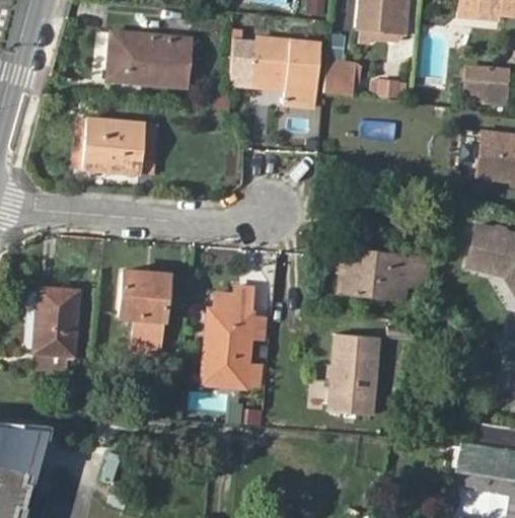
[(328,0),(309,0),(309,14),(328,15),(328,0)]
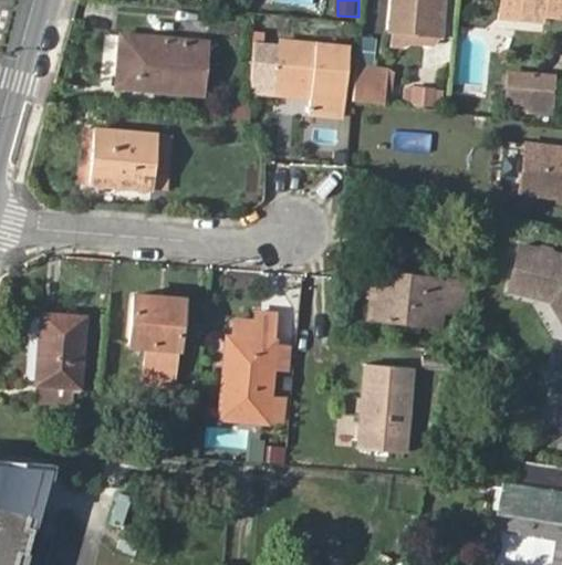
[(394,0),(391,34),(435,40),(438,0),(394,0)]
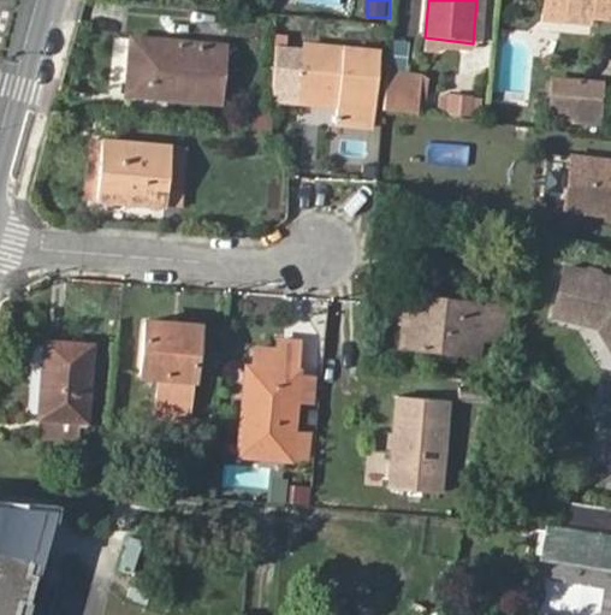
[(610,0),(546,0),(545,23),(595,27),(595,21),(610,22),(610,0)]
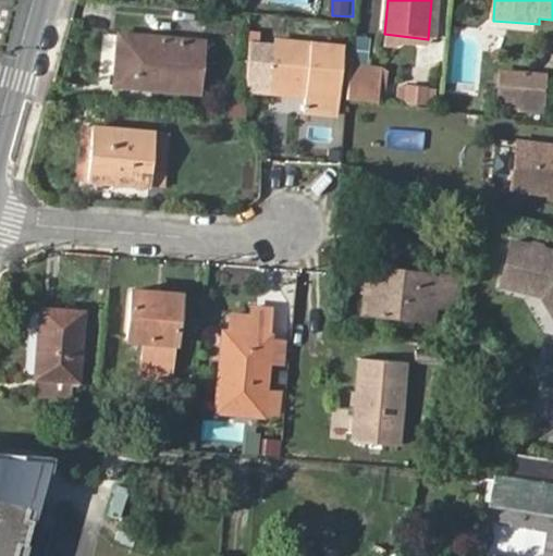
[(128,42),(123,93),(207,98),(211,49),(128,42)]
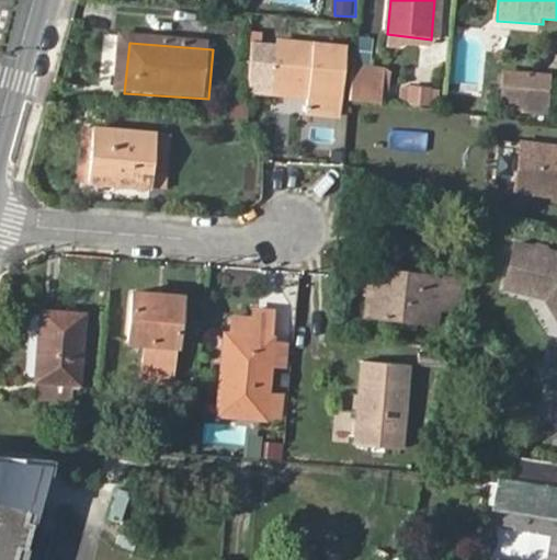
[(251,54),(250,96),(308,99),(308,110),(308,118),(343,120),(345,52),(328,52),(328,54),(311,54),(313,50),(274,49),(274,55),(251,54)]
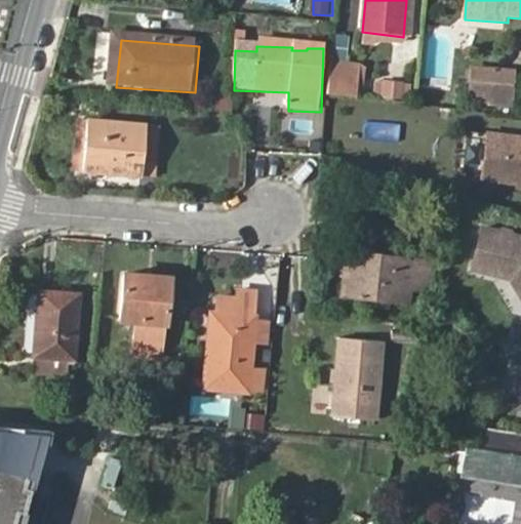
[(356,92),(359,62),(328,58),(325,89),(356,92)]
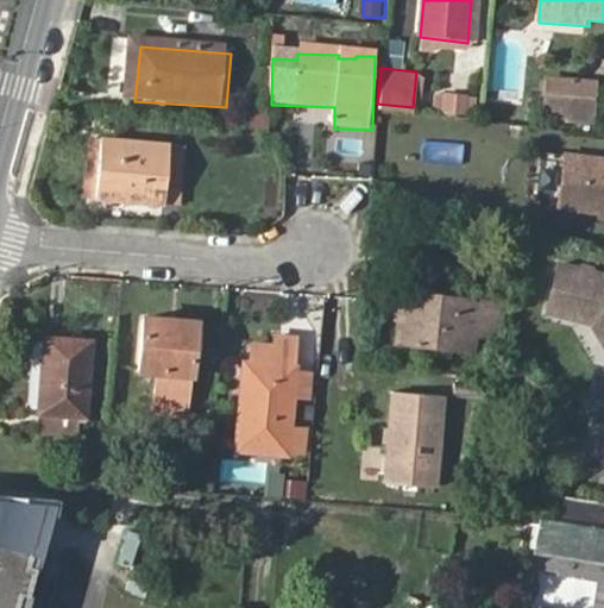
[(593,77),(545,73),(541,113),(589,117),(593,77)]
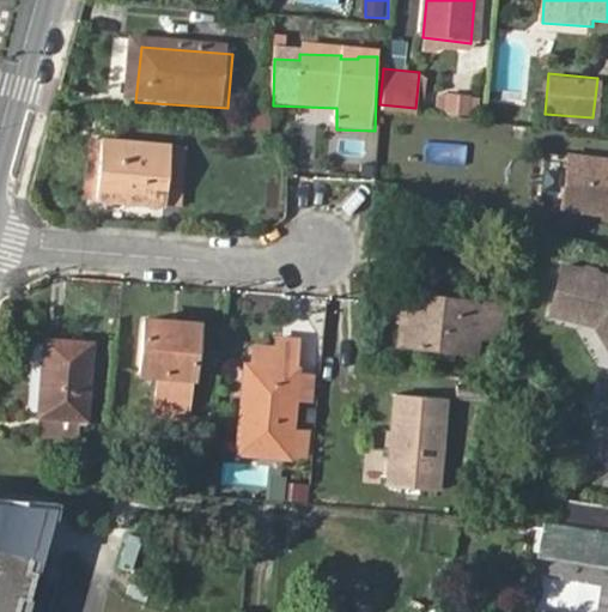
[(480,116),(484,96),(450,90),(447,109),(480,116)]
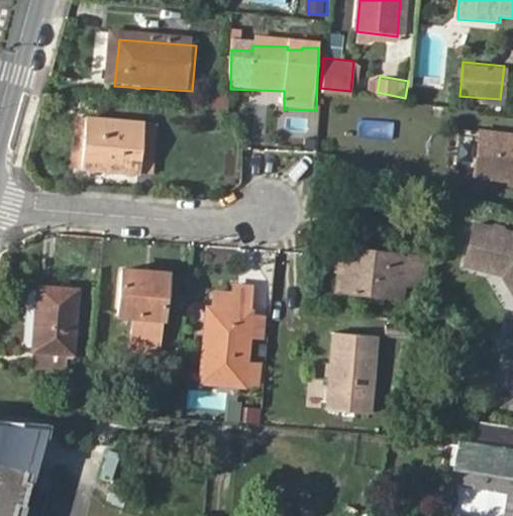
[(284,91),(230,89),(229,99),(284,101),(284,91)]
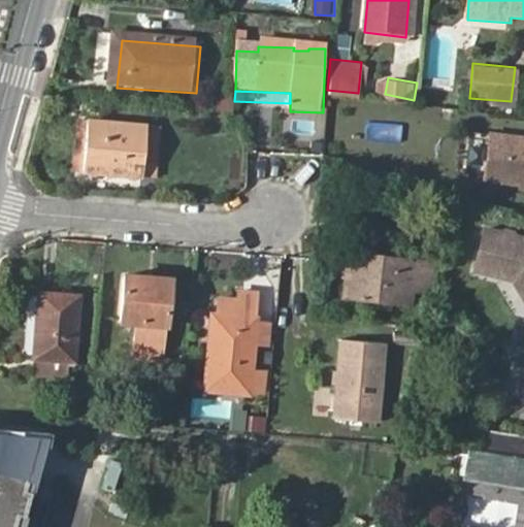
[(94,128),(91,180),(150,184),(151,170),(164,171),(167,132),(94,128)]
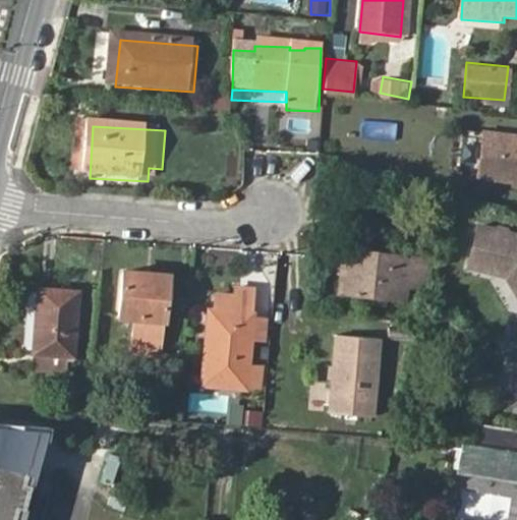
[(516,135),(486,131),(481,176),(516,180),(516,135)]
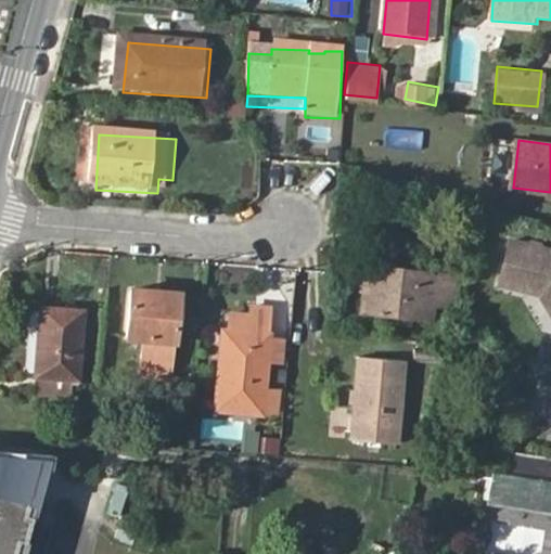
[(529,240),(510,234),(498,285),(539,295),(550,314),(550,245),(546,244),(542,241),(532,237),(529,240)]
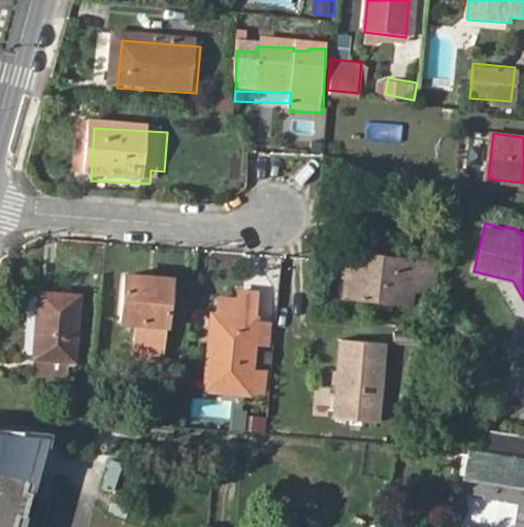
[(414,291),(432,294),(439,264),(354,250),(347,295),(410,305),(414,291)]
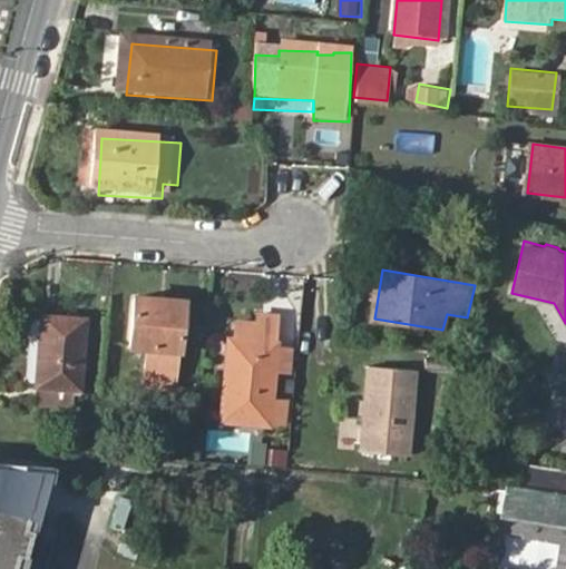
[(475,285),(467,317),(468,317),(477,281),(476,281),(475,285)]
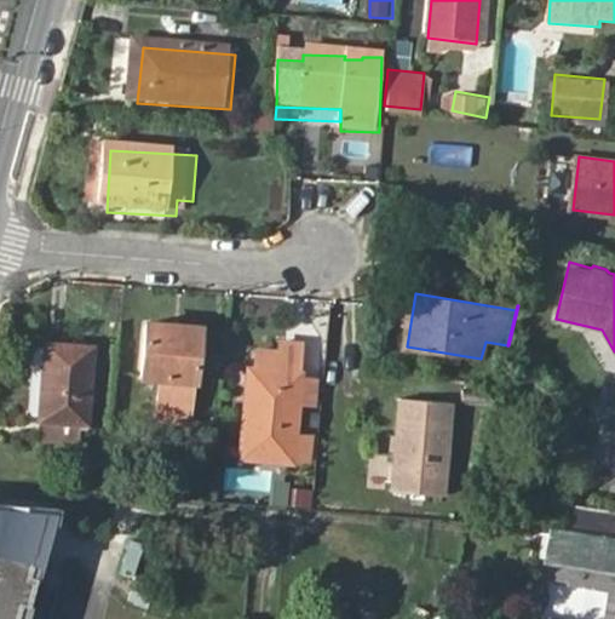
[(147,321),(143,374),(161,377),(157,416),(195,418),(201,326),(147,321)]
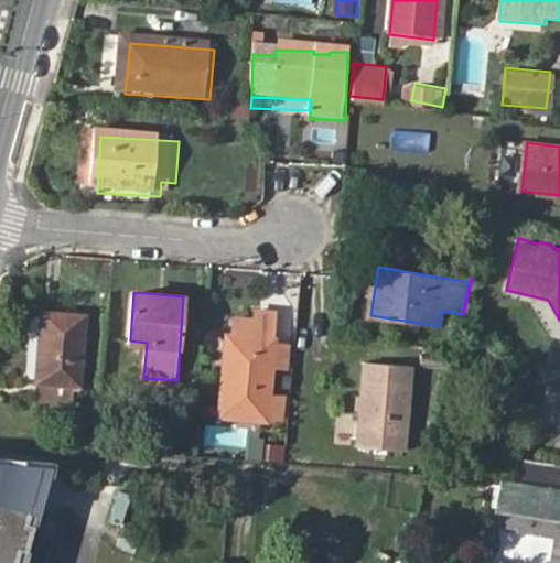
[(277,314),(258,312),(258,320),(234,318),(233,334),(275,337),(277,314)]
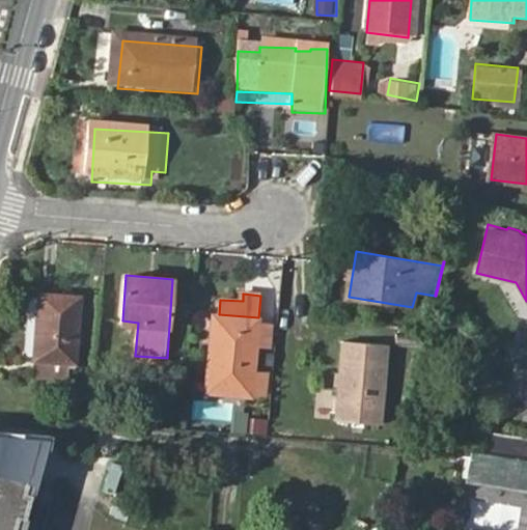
[(66,363),(77,364),(81,297),(39,295),(33,375),(66,378),(66,363)]
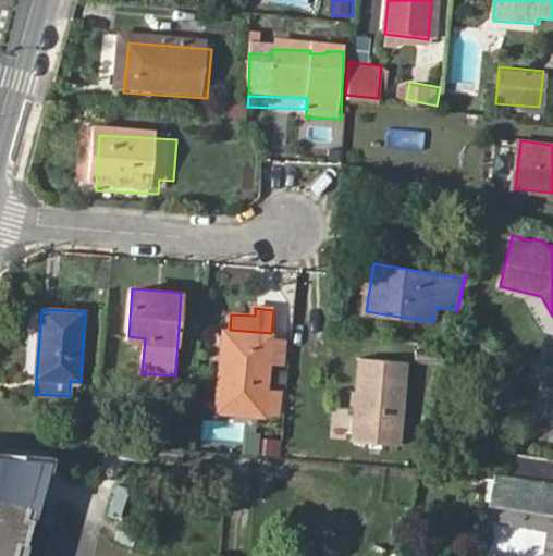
[(271,333),(230,330),(225,374),(219,374),(217,409),(266,412),(266,410),(267,391),(270,355),(271,333)]
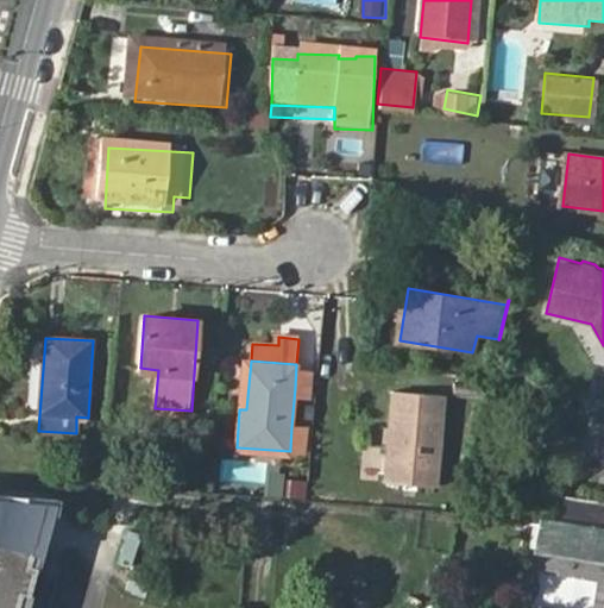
[(246,409),(251,361),(244,361),(239,409),(246,409)]
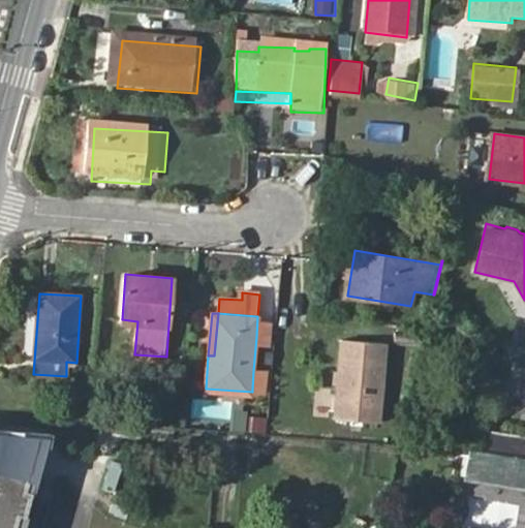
[(270,338),(272,317),(257,316),(256,337),(270,338)]
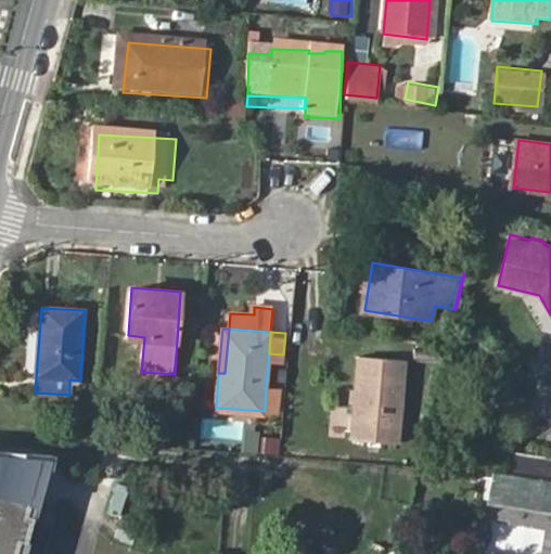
[(361,357),(355,438),(400,441),(407,360),(361,357)]
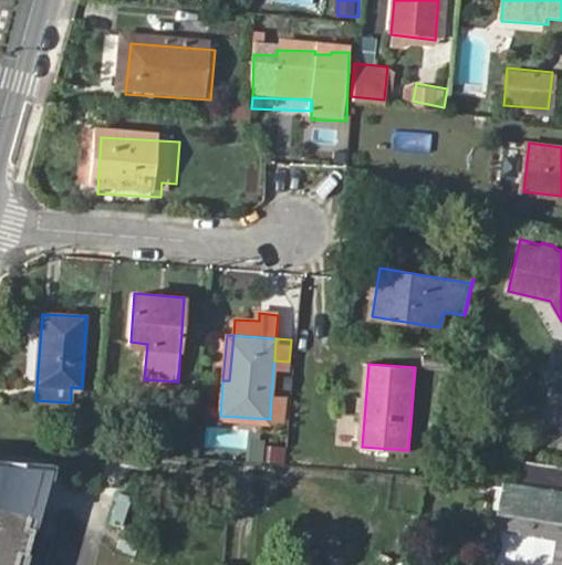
[(270,417),(281,418),(283,398),(271,397),(270,417)]
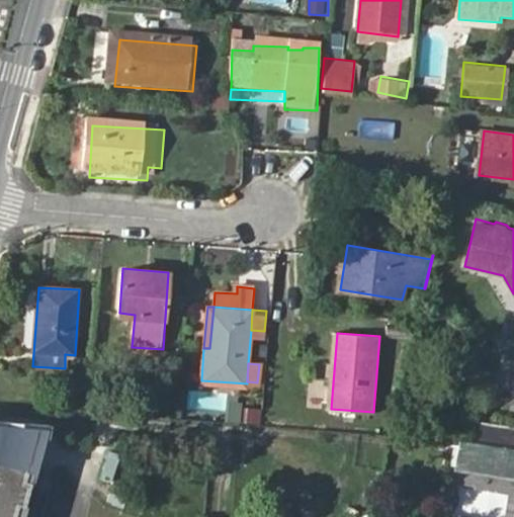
[(263,423),(265,406),(233,403),(231,420),(263,423)]
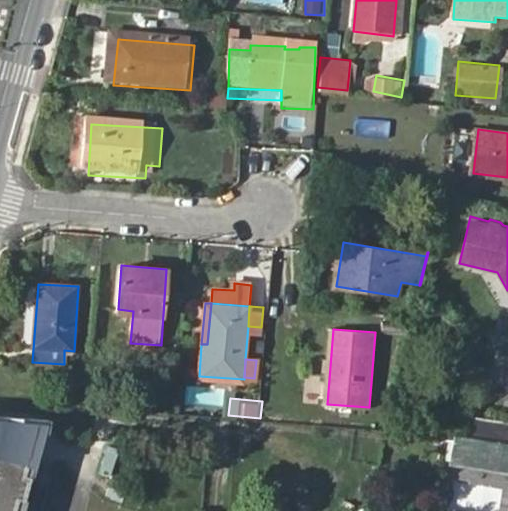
[(507,420),(470,415),(466,436),(507,442),(507,420)]
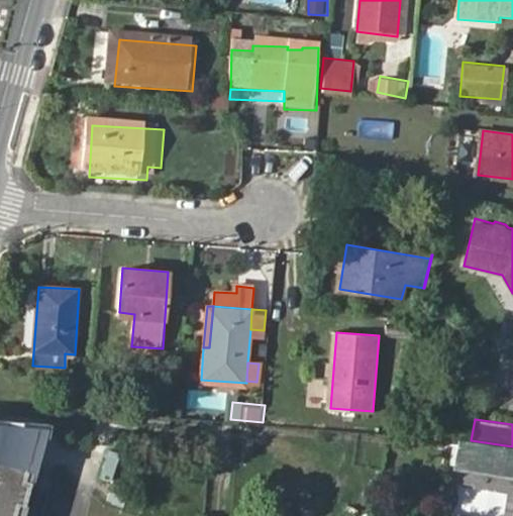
[(36,468),(47,426),(0,422),(0,456),(31,466),(36,468)]
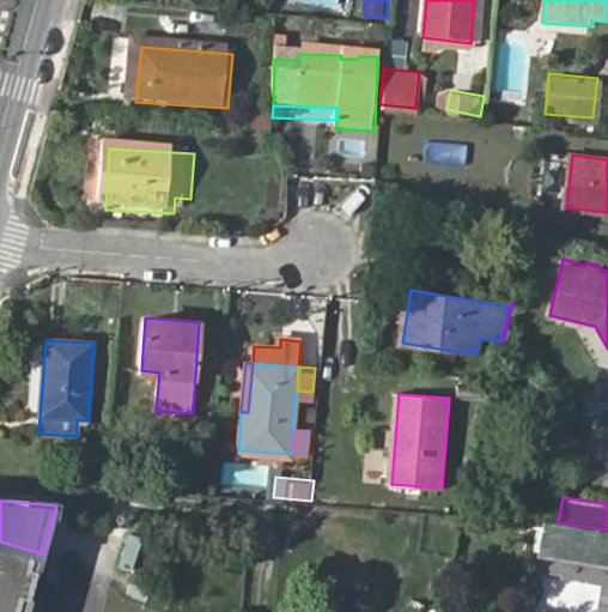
[(607,529),(546,521),(540,558),(607,569),(607,529)]
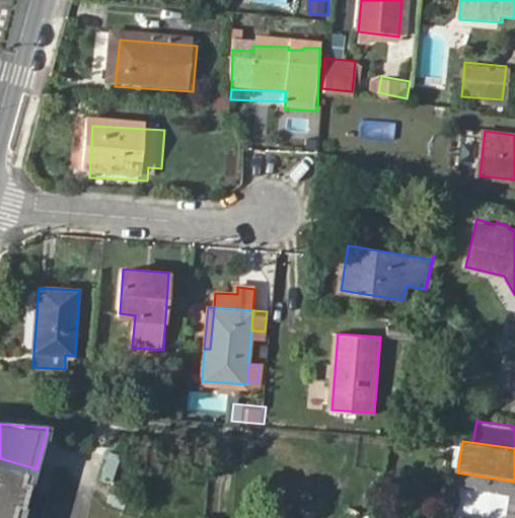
[(18,517),(21,505),(26,506),(27,506),(33,484),(33,483),(27,481),(31,467),(0,458),(0,517),(18,517)]
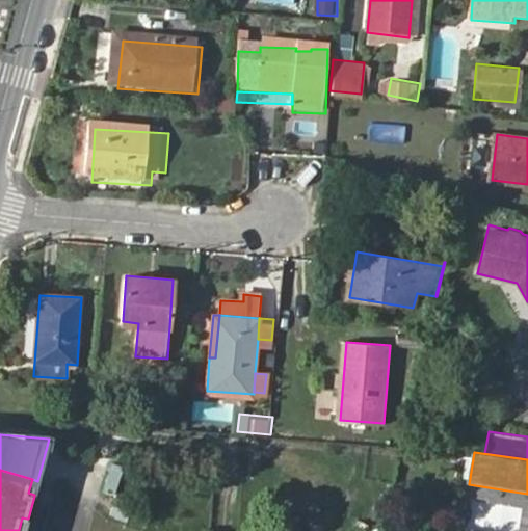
[(36,497),(41,482),(37,481),(32,479),(28,493),(34,495),(34,496),(36,497)]
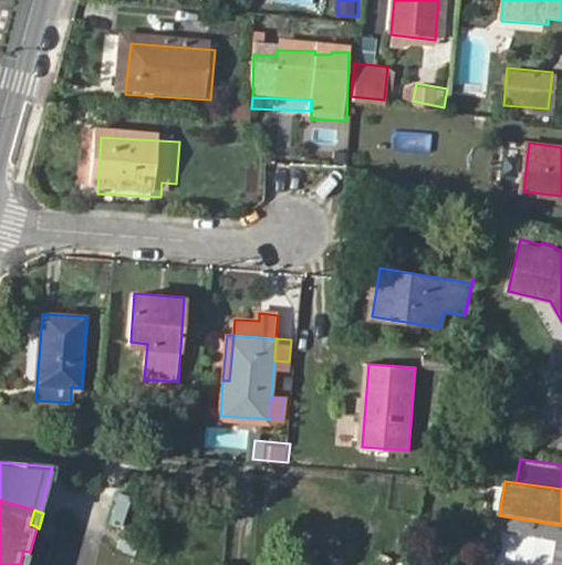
[(28,564),(32,552),(30,552),(29,552),(23,551),(20,564),(28,564)]
